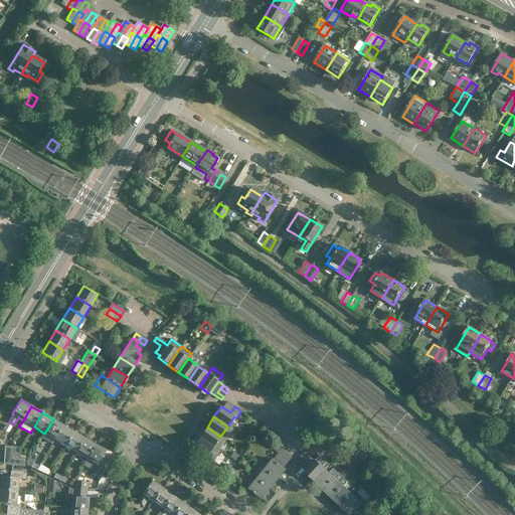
[(53,419),(44,434),(42,438),(52,444),(55,440),(63,425),(53,419)]
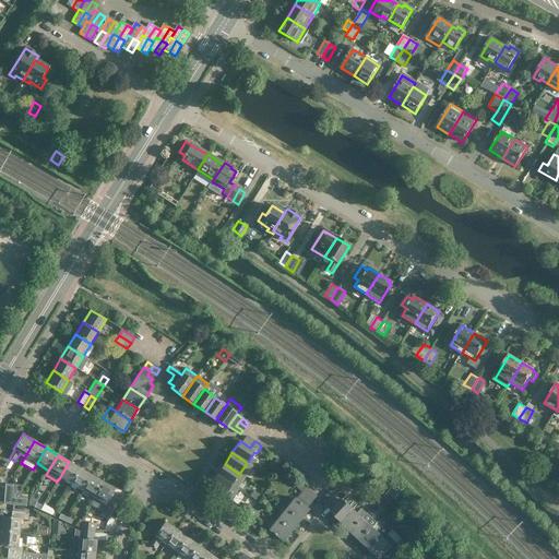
[(81,468),(69,462),(60,477),(71,484),(81,468)]
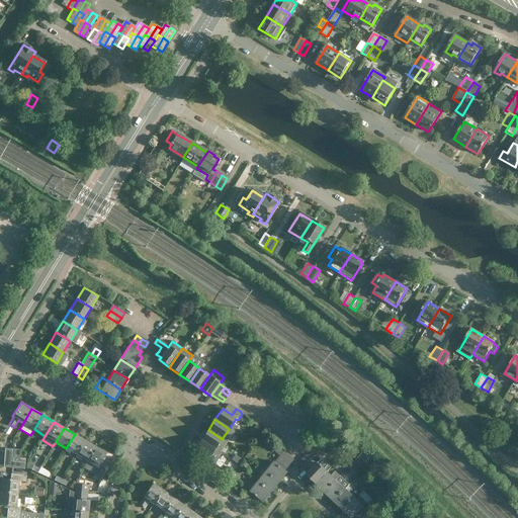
[(214,449),(222,439),(208,430),(201,440),(214,449)]
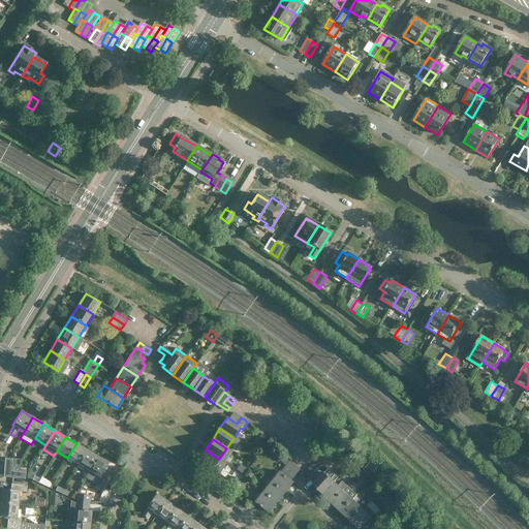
[(79,464),(87,450),(76,443),(67,458),(79,464)]
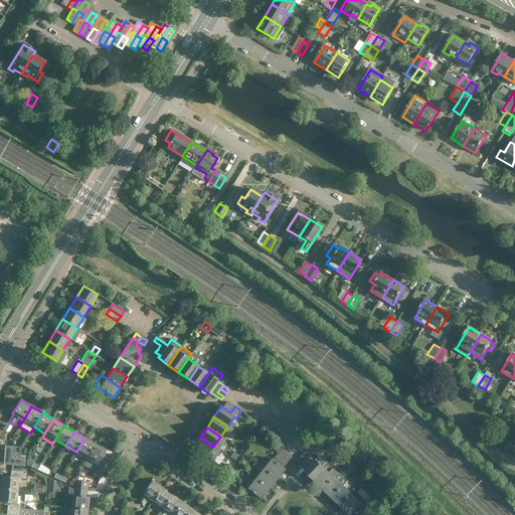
[(206,457),(213,447),(200,438),(193,448),(206,457)]
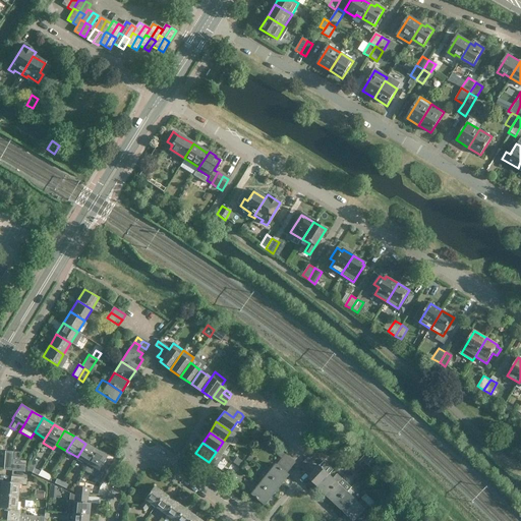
[(85,444),(77,457),(76,459),(87,466),(88,464),(97,450),(85,444)]
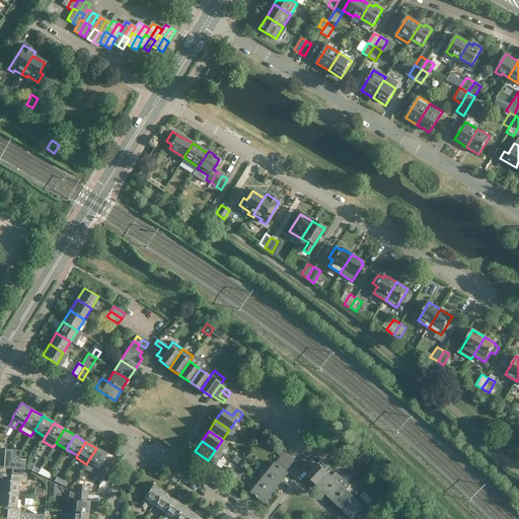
[(96,473),(98,468),(107,454),(96,448),(87,462),(86,464),(85,466),(96,473)]
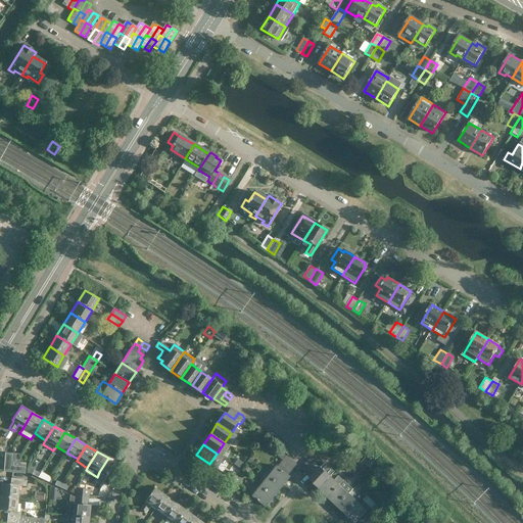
[(278,457),(283,461),(286,457),(282,453),(278,457)]
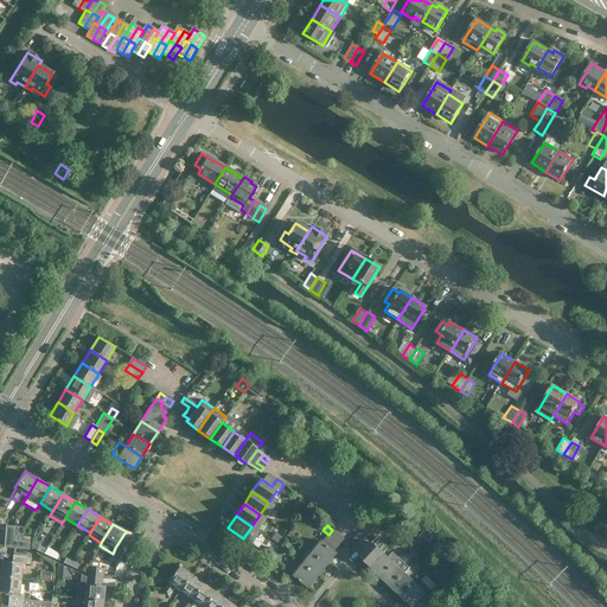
[(334,543),(331,540),(337,532),(333,529),(332,530),(328,535),(323,542),(323,541),(312,553),(327,566),(337,554),(334,551),(338,547),(334,543)]
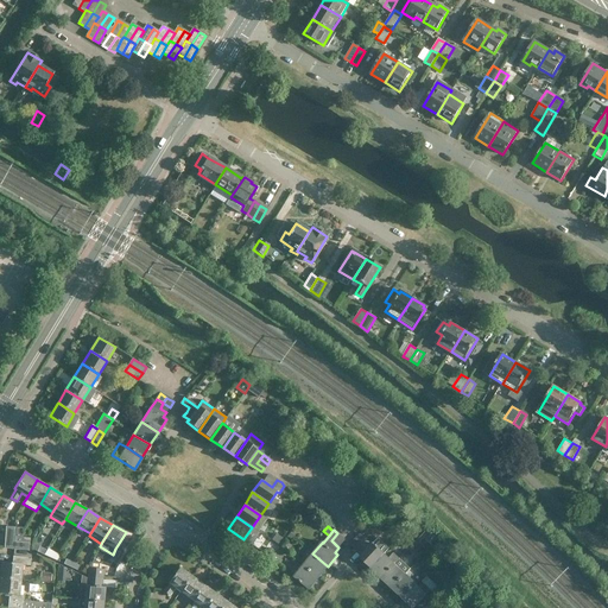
[(270,539),(277,545),(282,538),(274,533),(270,539)]
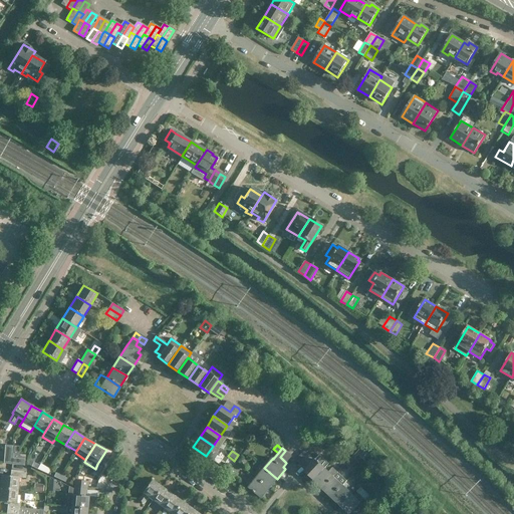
[(283,460),(288,453),(285,451),(280,457),(283,460)]
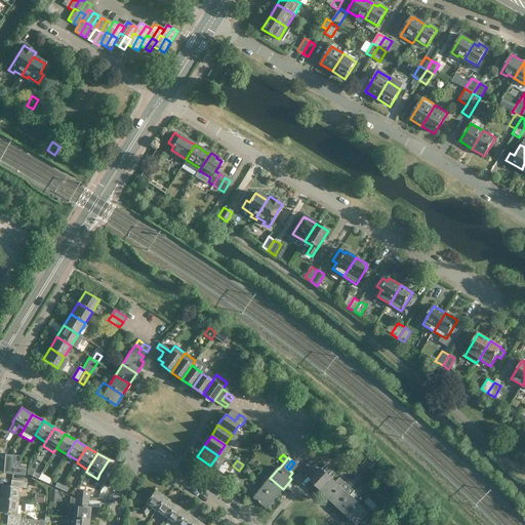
[(321,470),(313,461),(312,460),(309,463),(314,469),(311,472),(308,475),(312,479),(311,481),(320,490),(331,478),(336,473),(327,463),(321,470)]
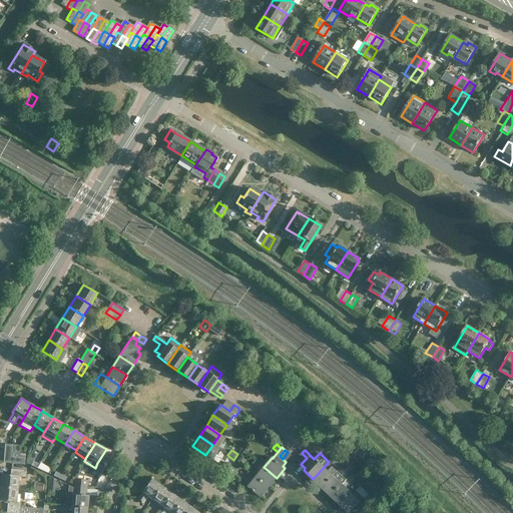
[(288,452),(283,459),(286,462),(292,455),(288,452)]
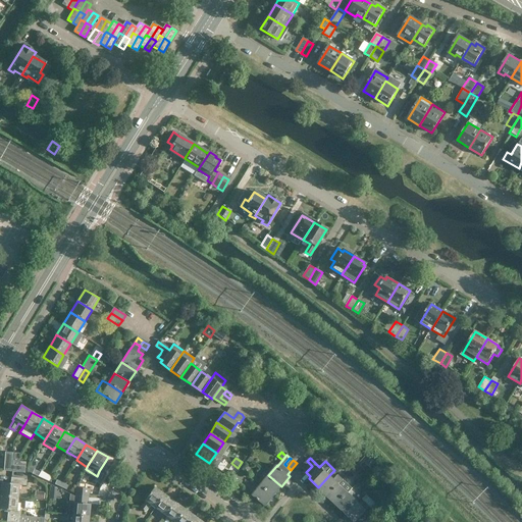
[(304,464),(309,469),(312,466),(307,461),(304,464)]
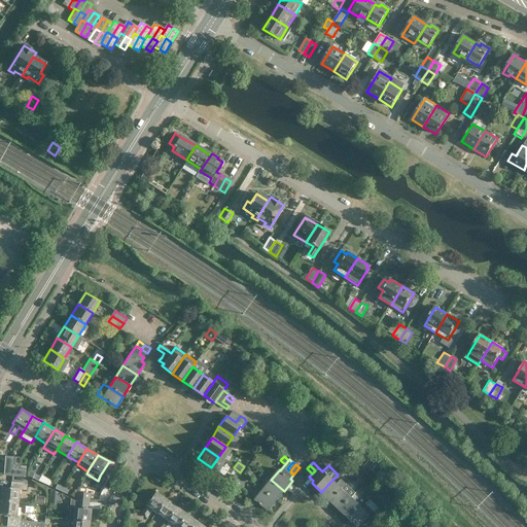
[(262,490),(276,501),(284,491),(271,480),(262,490)]
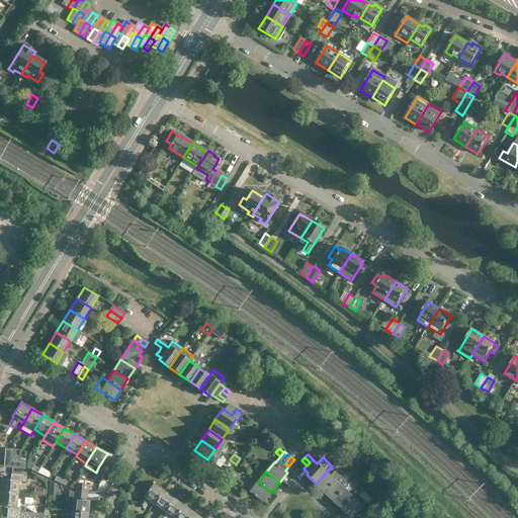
[(337,481),(334,479),(327,471),(316,484),(325,493),(337,481)]
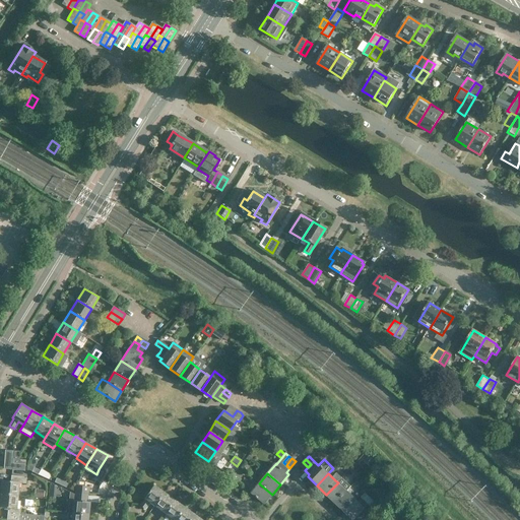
[(26,483),(26,477),(11,475),(10,481),(1,480),(0,488),(0,494),(17,496),(18,483),(26,483)]
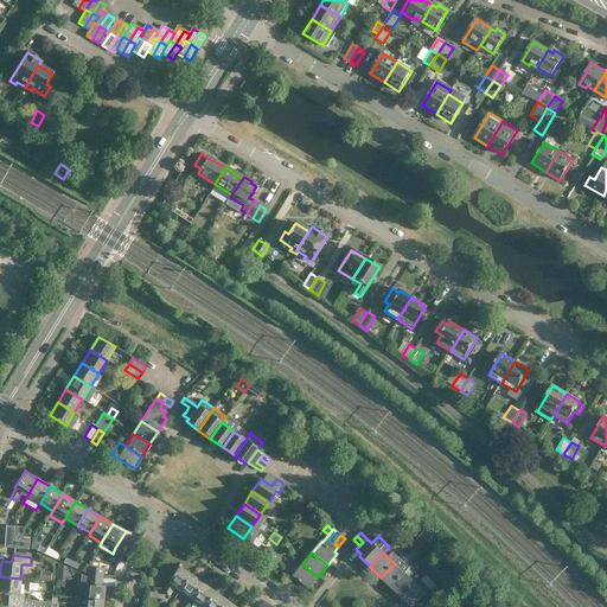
[(391,587),(409,567),(400,557),(395,563),(381,577),(391,587)]
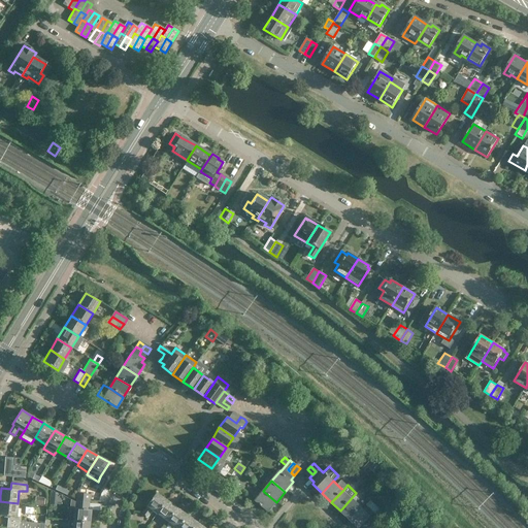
[(269,512),(276,502),(263,491),(256,501),(269,512)]
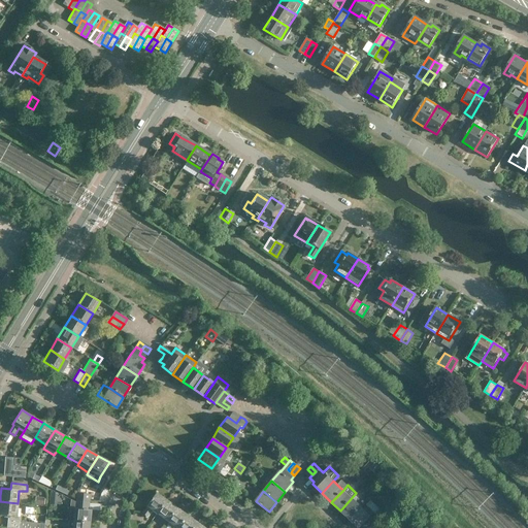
[(157,515),(167,500),(156,493),(146,506),(146,507),(142,514),(147,517),(152,510),(157,515)]
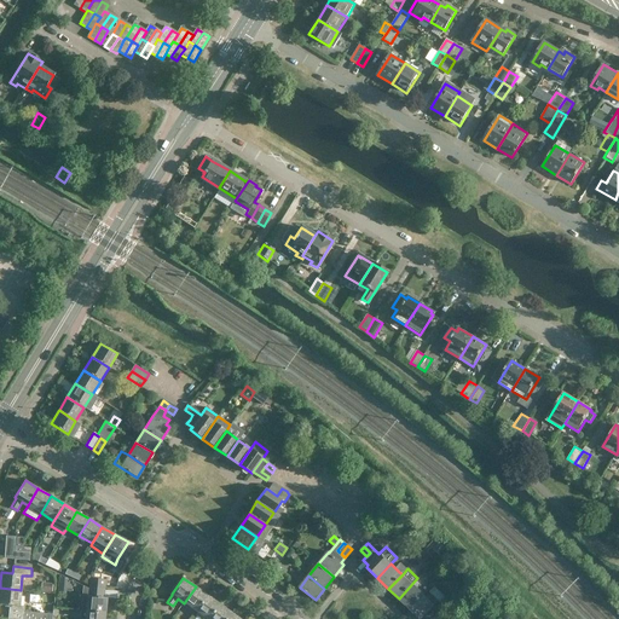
[(411,608),(424,594),(415,586),(420,580),(417,578),(399,599),(411,608)]
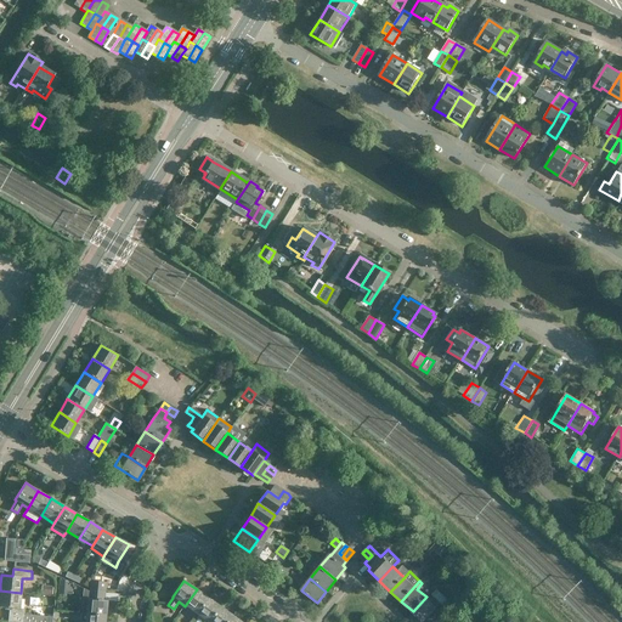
[(197,589),(185,606),(197,615),(209,598),(197,589)]
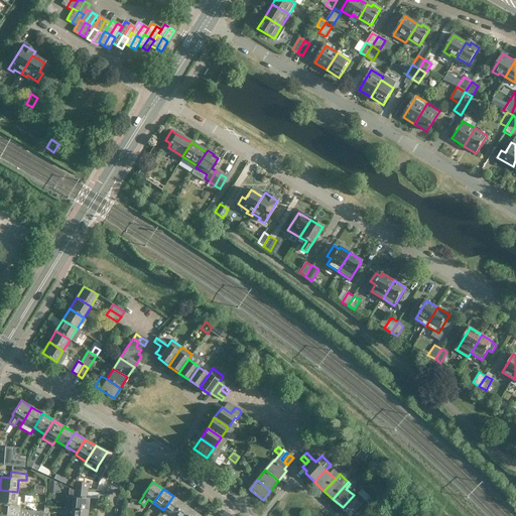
[(17,492),(0,490),(0,503),(8,505),(7,511),(9,511),(8,515),(42,515),(43,512),(20,510),(20,506),(16,505),(17,492)]
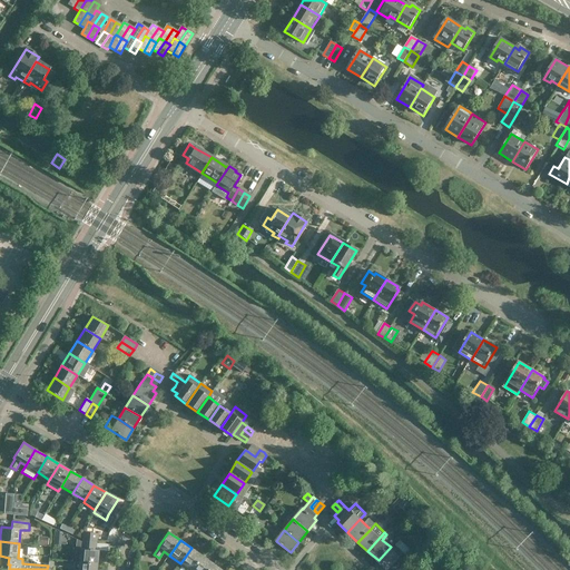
[(79,562),(97,564),(98,551),(96,551),(96,543),(82,542),(81,549),(80,549),(79,562)]
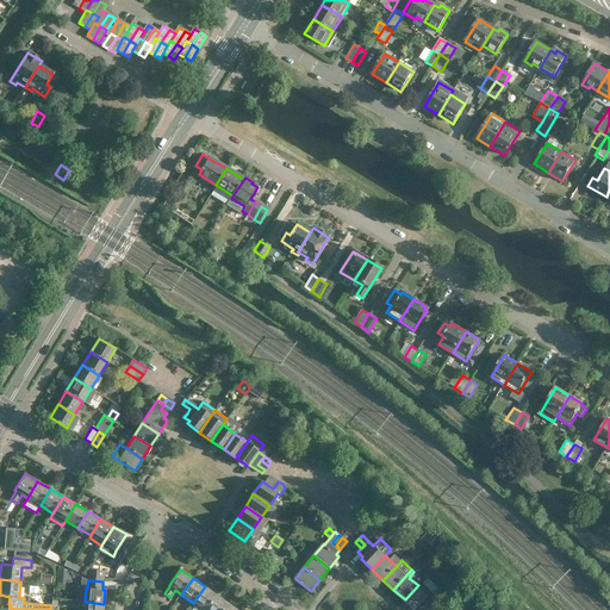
[(424,609),(427,609),(436,609),(440,607),(429,597),(429,596),(431,592),(431,590),(430,589),(429,589),(423,584),(419,587),(418,585),(405,599),(415,609),(416,609),(418,608),(419,609),(424,609)]
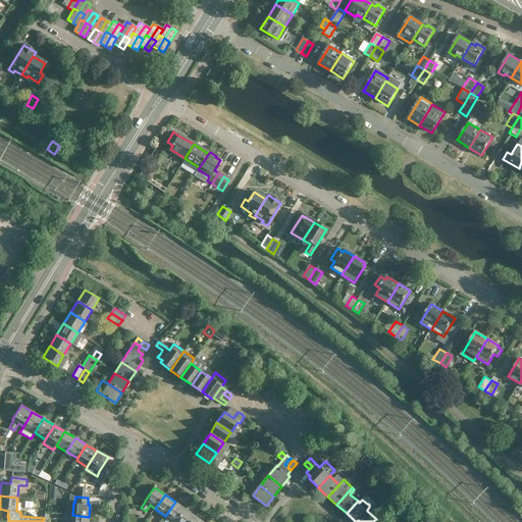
[(175,521),(186,510),(175,502),(165,516),(173,521),(175,521)]
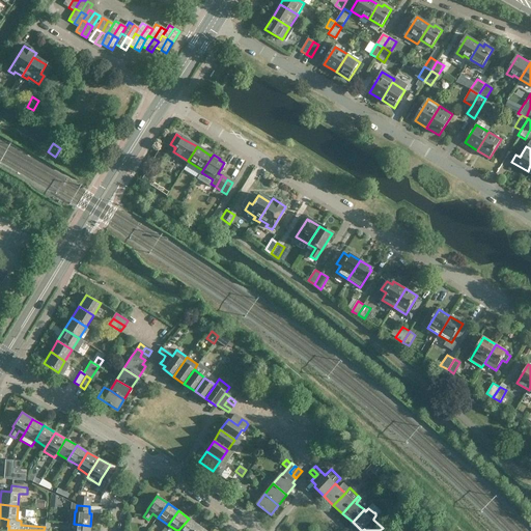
[(194,530),(198,526),(189,519),(178,530),(194,530)]
